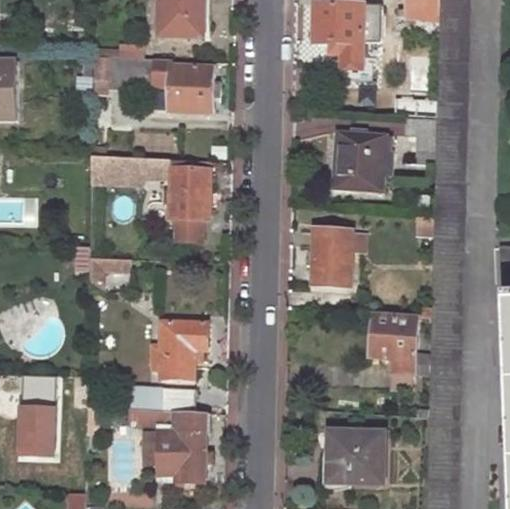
[(210,15),(210,0),(160,0),(159,33),(199,34),(200,15),(210,15)]
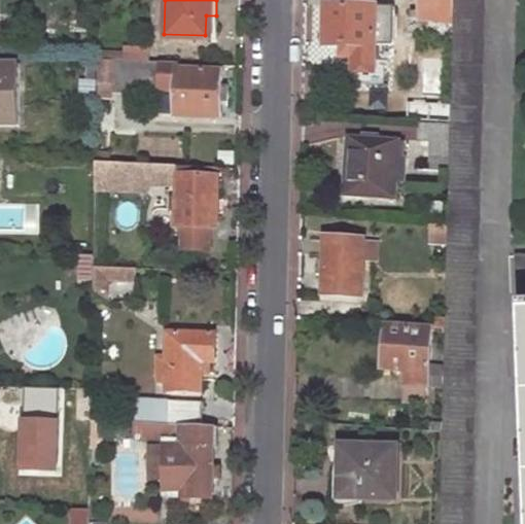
[(419,0),(419,21),(452,22),(452,0),(419,0)]
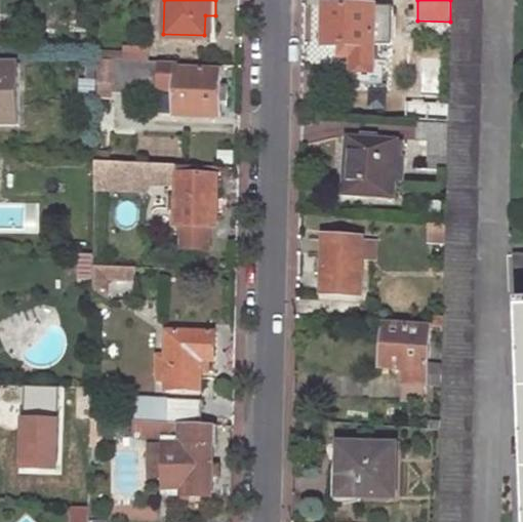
[(468,521),(482,0),(450,0),(450,22),(448,121),(447,136),(437,521),(468,521)]
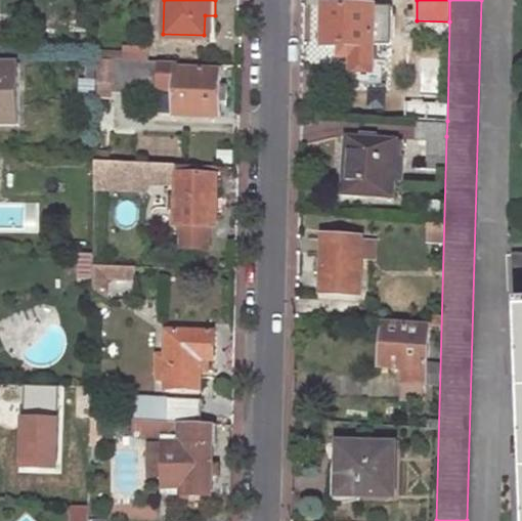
[(371,51),(372,2),(322,1),(321,41),(339,42),(339,50),(371,51)]
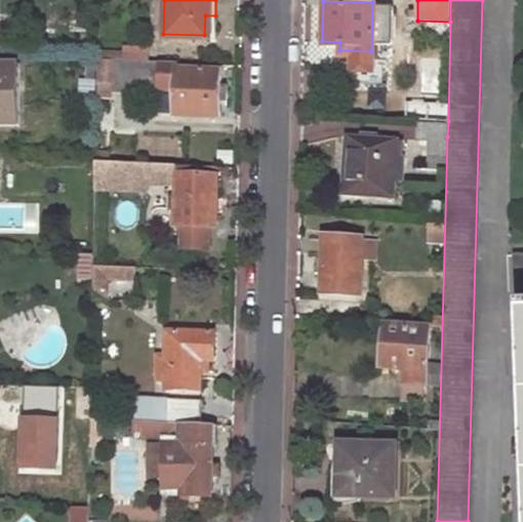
[(110,87),(156,89),(157,59),(97,57),(96,80),(110,80),(110,87)]
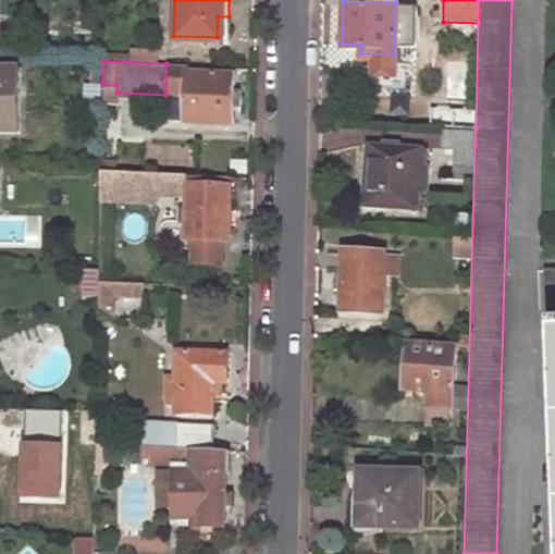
[(167,63),(165,95),(185,95),(186,71),(186,64),(167,63)]
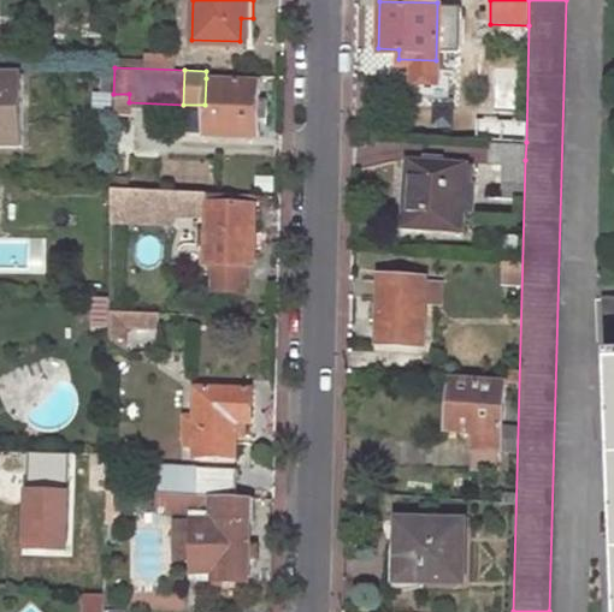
[(0,144),(21,144),(22,72),(0,71),(0,144)]
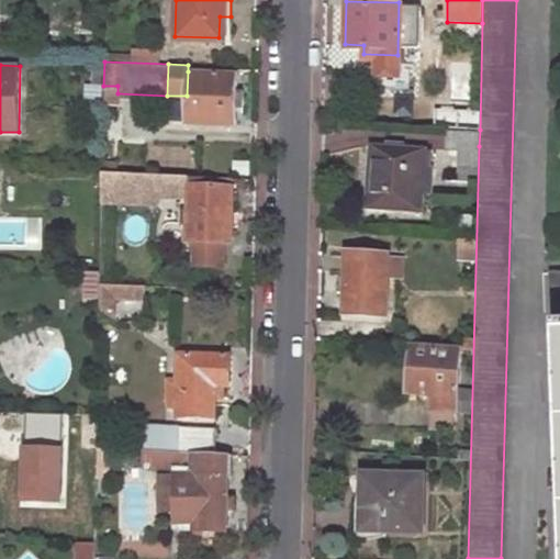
[(233,122),(235,74),(188,71),(187,96),(186,120),(233,122)]
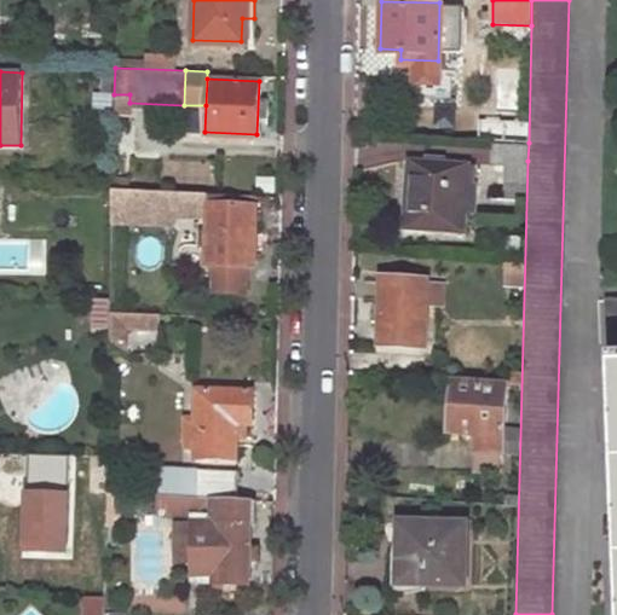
[(529,143),(492,141),(492,158),(528,161),(529,143)]
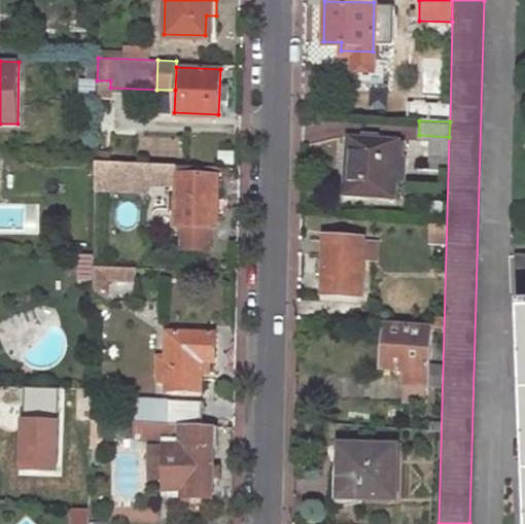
[(395,196),(398,137),(349,134),(346,194),(395,196)]
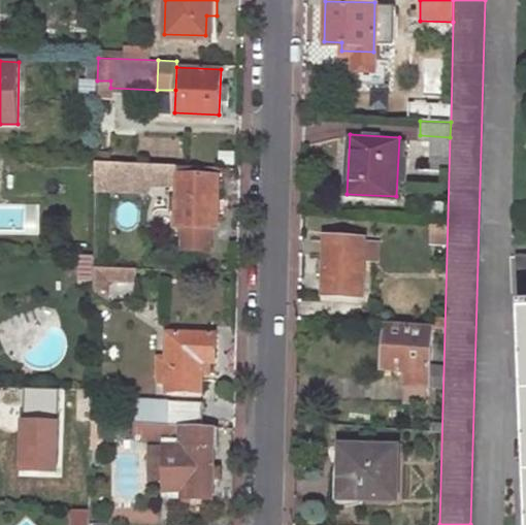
[(171,154),(171,137),(141,137),(141,154),(171,154)]
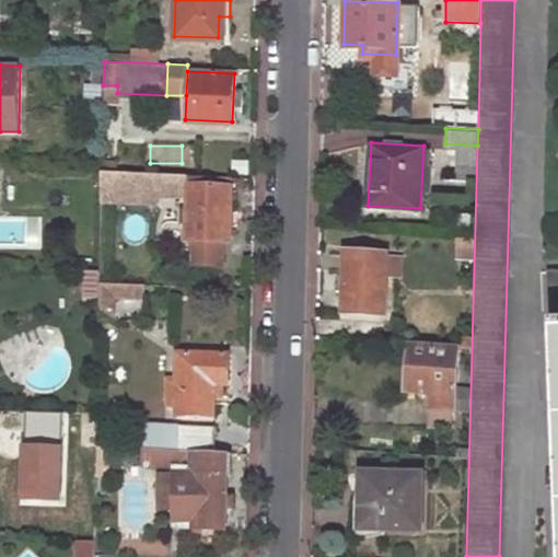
[(101,172),(100,201),(113,201),(113,182),(113,172),(101,172)]
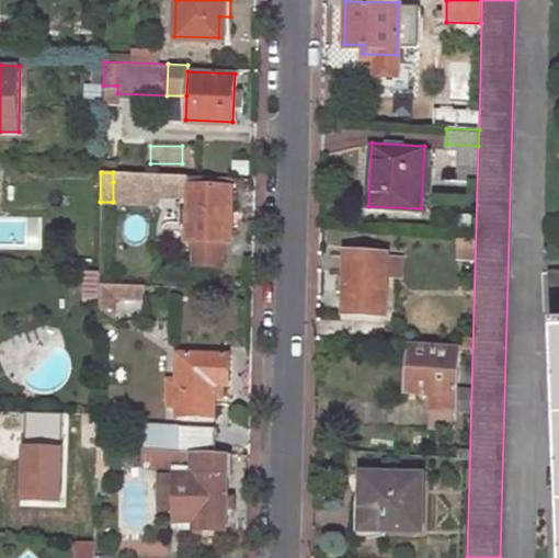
[(137,182),(136,201),(152,202),(152,193),(153,173),(113,172),(113,182),(137,182)]
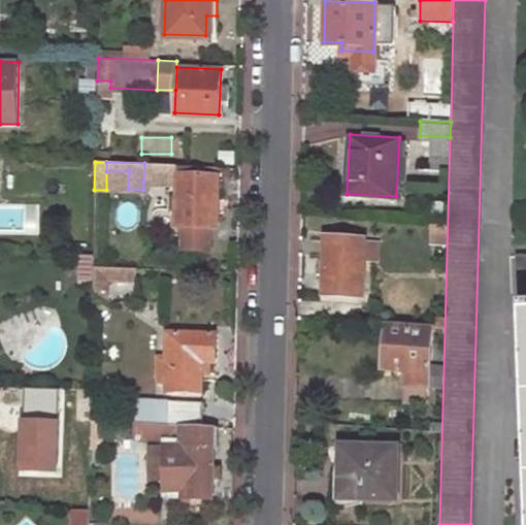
[(166,197),(165,209),(173,209),(172,226),(182,226),(181,248),(205,249),(206,227),(209,227),(212,165),(144,163),(143,182),(174,183),(173,197),(166,197)]
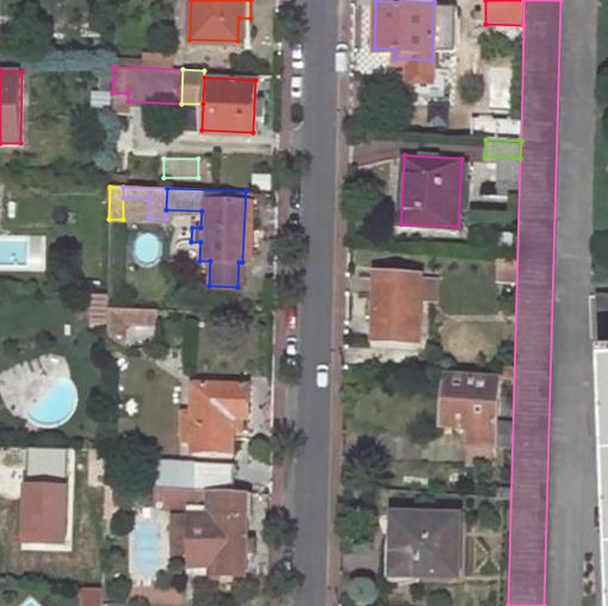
[(419,339),(425,275),(379,272),(373,336),(419,339)]
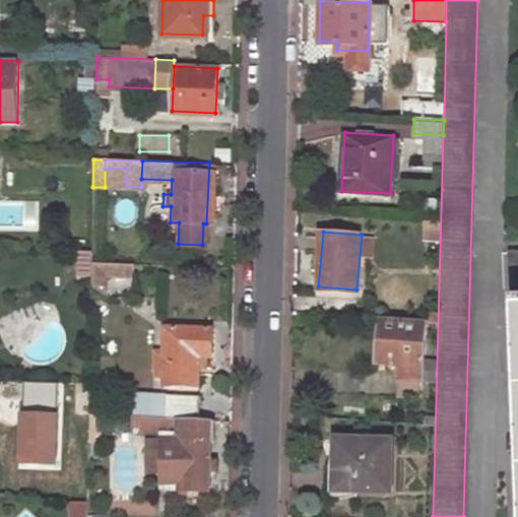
[(510,305),(514,305),(517,304),(517,249),(508,250),(510,305)]
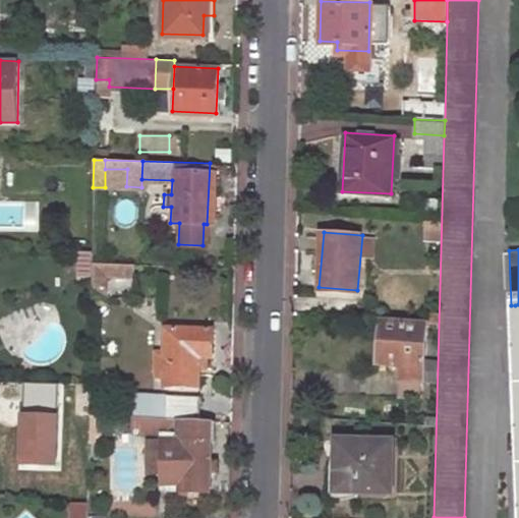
[(89,263),(88,292),(127,293),(128,264),(89,263)]
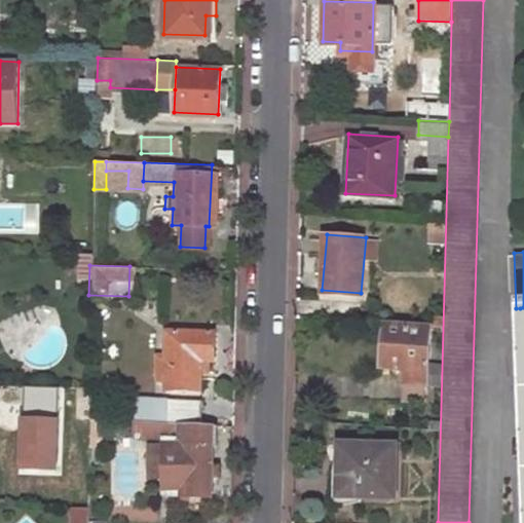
[(404,375),(426,376),(427,324),(382,320),(382,342),(394,342),(394,361),(405,361),(404,375)]
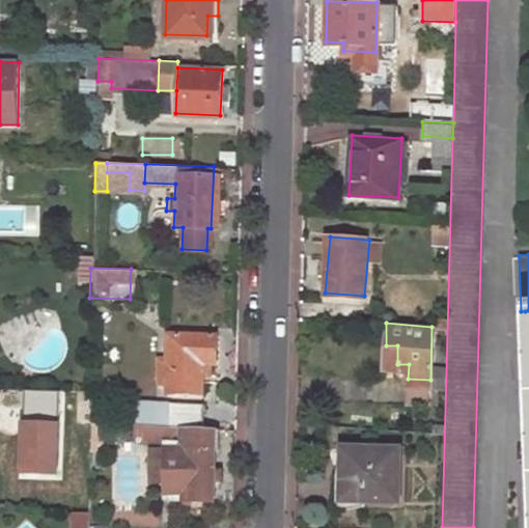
[(214,360),(215,332),(165,331),(163,359),(157,359),(156,382),(163,382),(163,390),(203,390),(204,360),(214,360)]
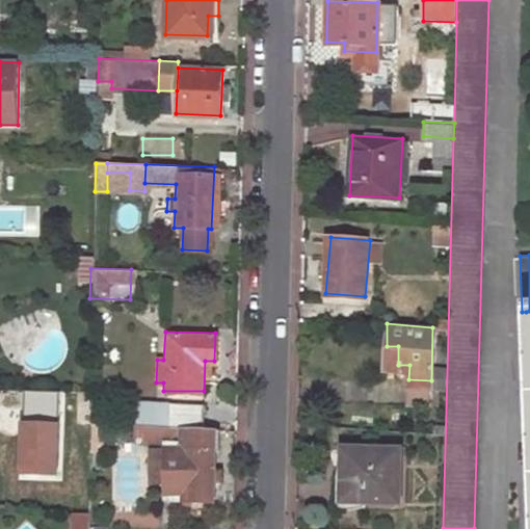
[(204,426),(205,400),(171,399),(170,402),(156,402),(155,422),(162,422),(204,426)]
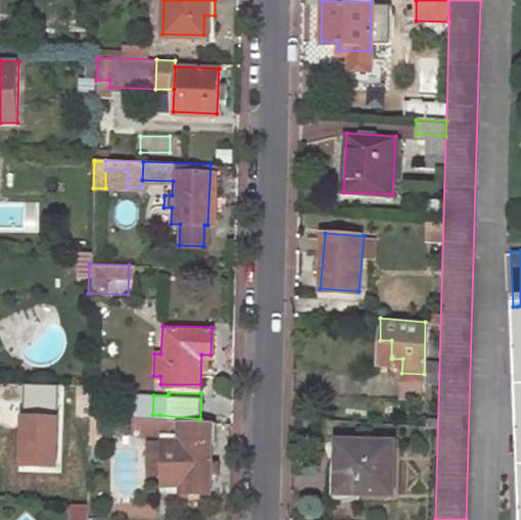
[(88,422),(98,423),(99,411),(88,410),(88,422)]
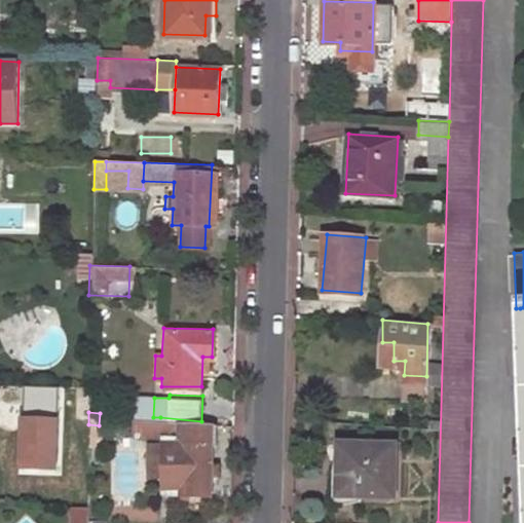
[(145,432),(159,433),(160,417),(153,417),(145,416),(145,432)]
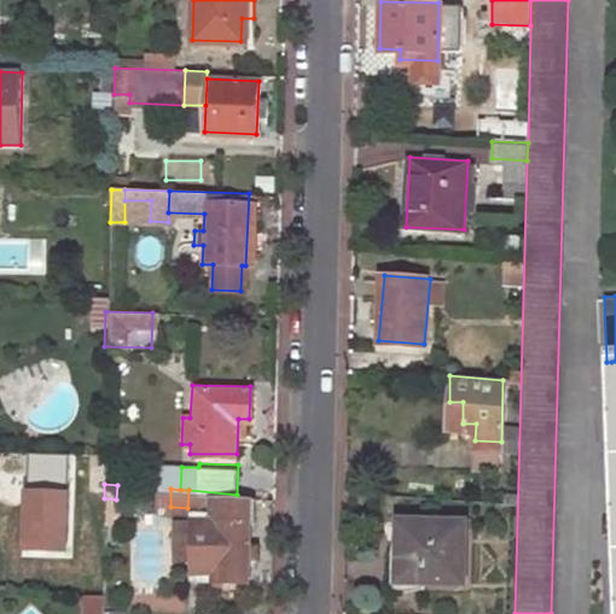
[(193,574),(248,578),(255,496),(237,495),(189,490),(187,508),(198,509),(198,520),(196,555),(193,574)]
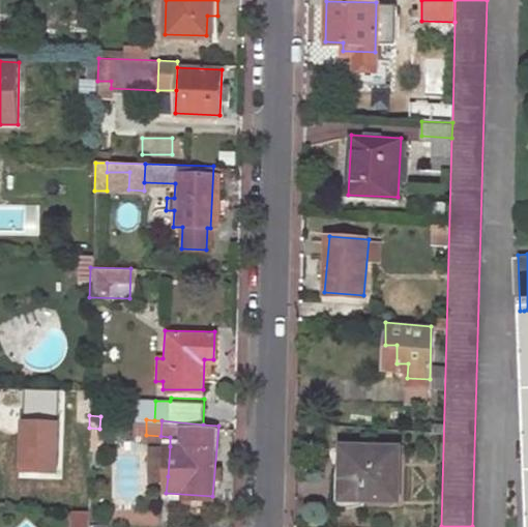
[(155,445),(153,475),(168,476),(170,446),(155,445)]
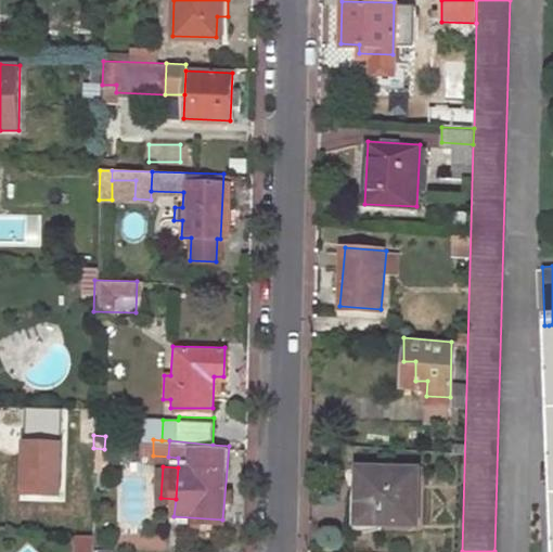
[(412,529),(418,473),(360,469),(356,526),(412,529)]
